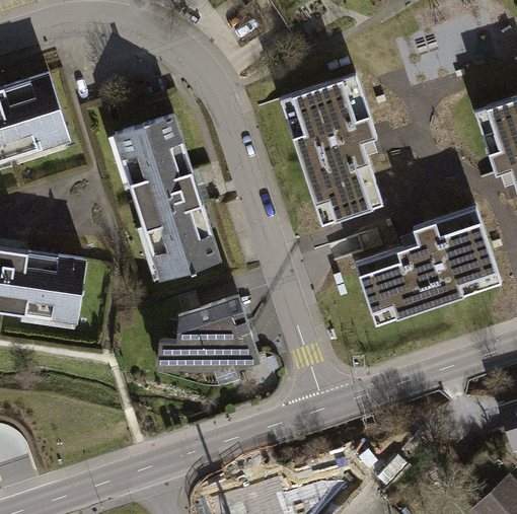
[(44,76),(0,89),(0,162),(65,143),(44,76)]
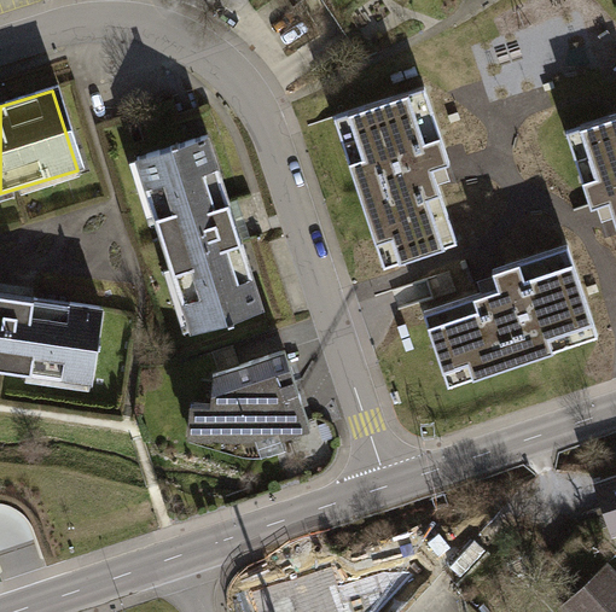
[(333,122),(383,270),(455,246),(430,173),(447,167),(423,92),(333,122)]
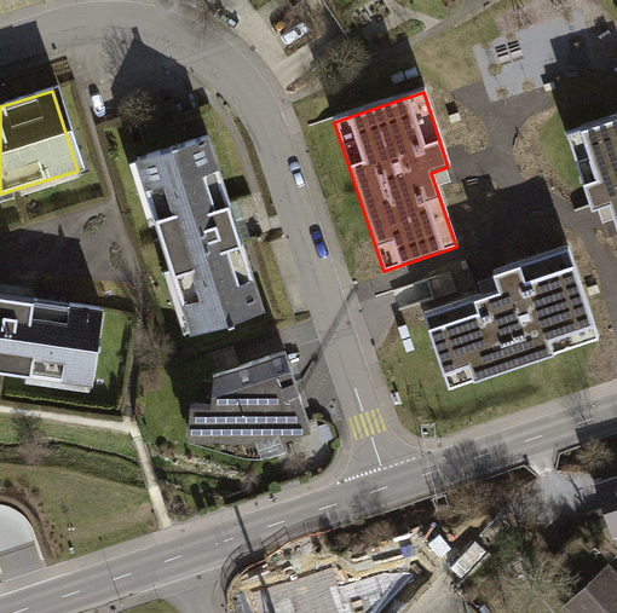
[(616,120),(566,137),(590,212),(607,206),(616,232),(616,120)]
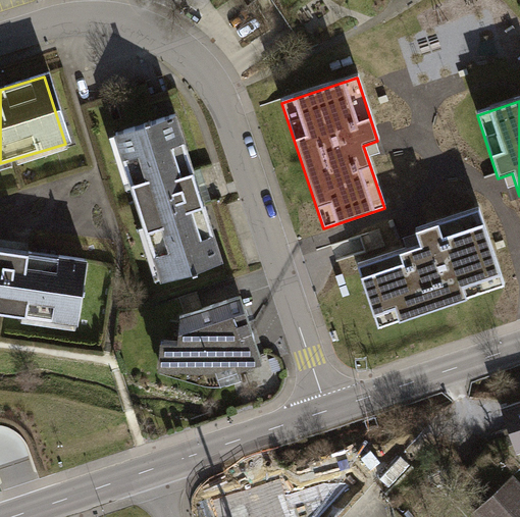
[(156,283),(221,263),(173,117),(108,139),(156,283)]
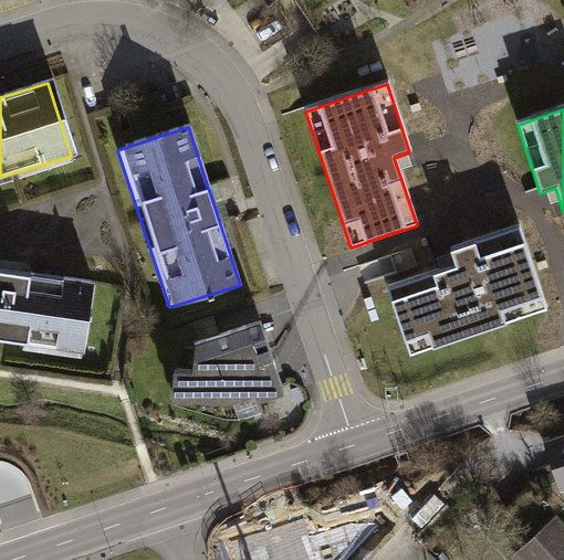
[(409,356),(545,312),(518,229),(450,252),(455,267),(387,289),(409,356)]
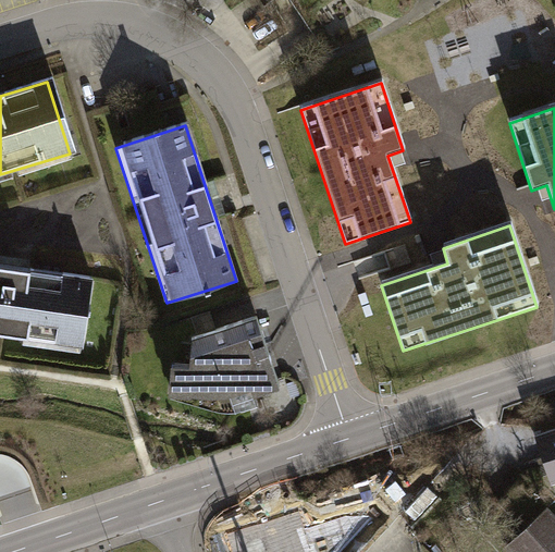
[(90,280),(0,268),(0,335),(82,347),(90,280)]
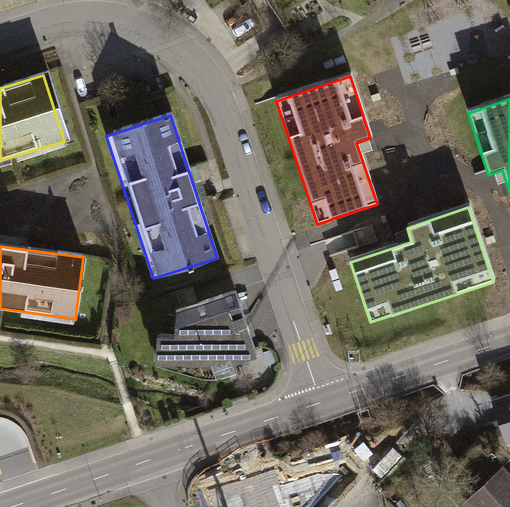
[(235,297),(176,316),(175,340),(159,340),(158,366),(226,370),(256,360),(235,297)]
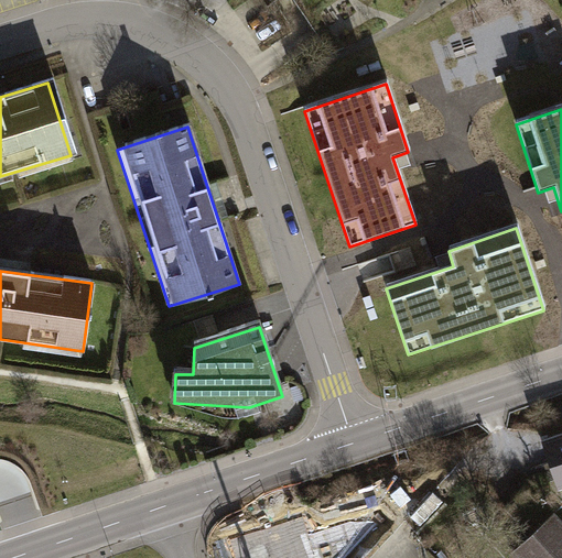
[(561,440),(542,447),(558,490),(561,489),(561,440)]
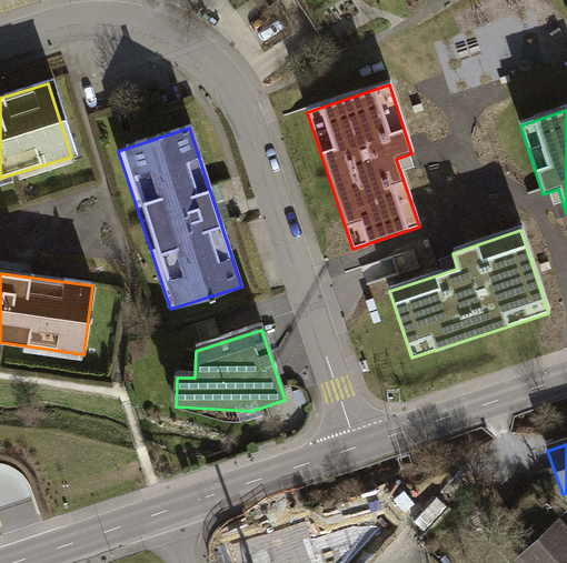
[(269,536),(275,555),(255,562),(310,562),(300,526),(269,536)]
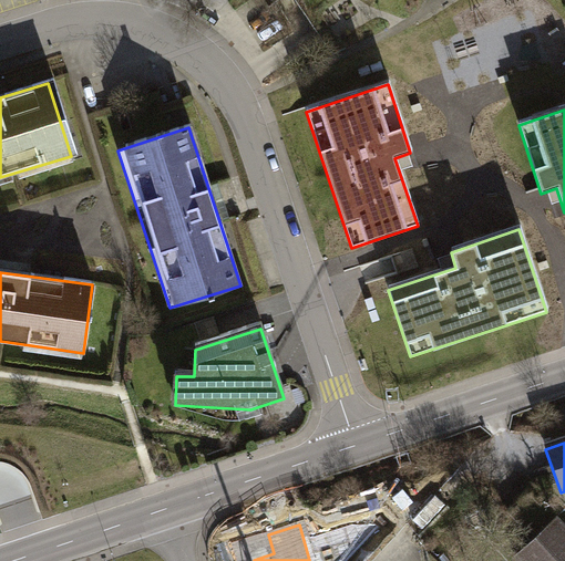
[(564,560),(564,534),(557,527),(521,560),(564,560)]
